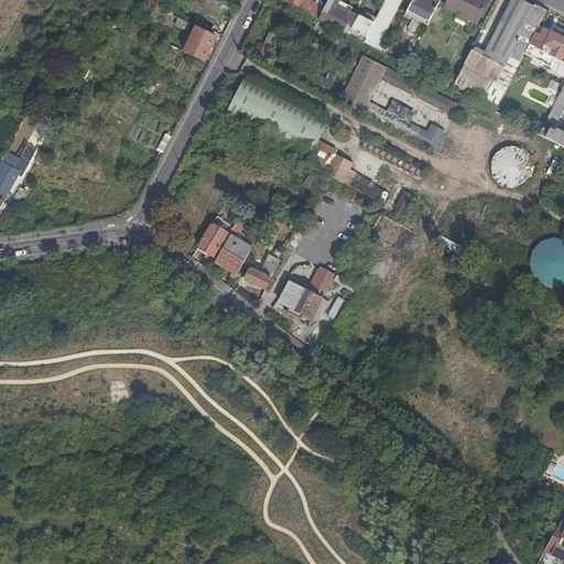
[(280,0),(318,20),(323,12),(301,0),(300,0),(280,0)]
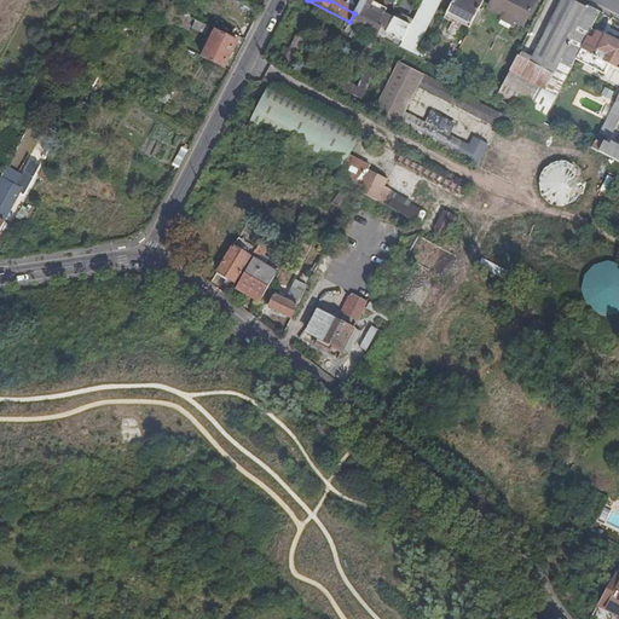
[(360,0),(354,13),(350,22),(377,36),(382,27),(379,25),(382,18),(368,11),(369,7),(372,1),(369,0),(360,0)]
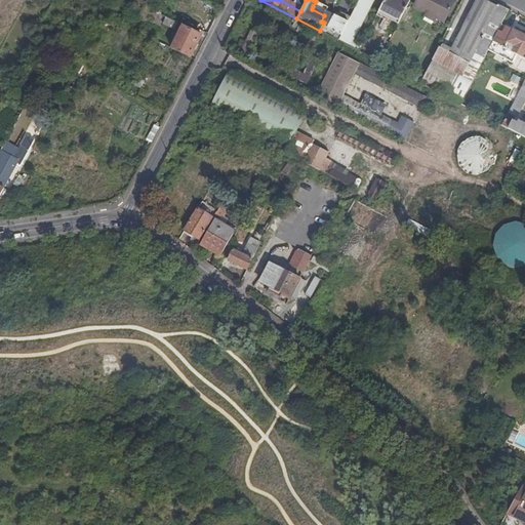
[(384,0),(378,11),(399,22),(410,0),(384,0)]
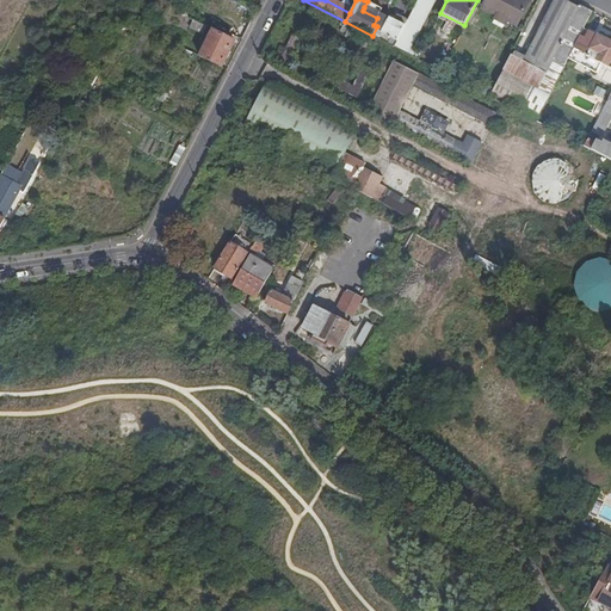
[(530,2),(525,0),(486,0),(482,8),(497,16),(495,19),(505,25),(507,22),(517,26),(530,2)]
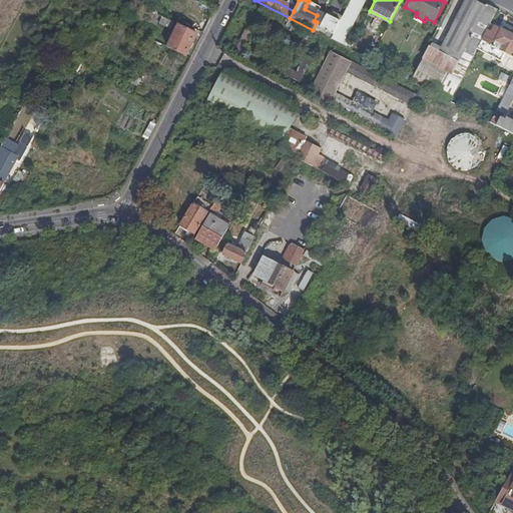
[(466,0),(440,53),(428,47),(410,81),(450,101),(456,89),(474,55),(464,50),(486,6),(474,0),(466,0)]
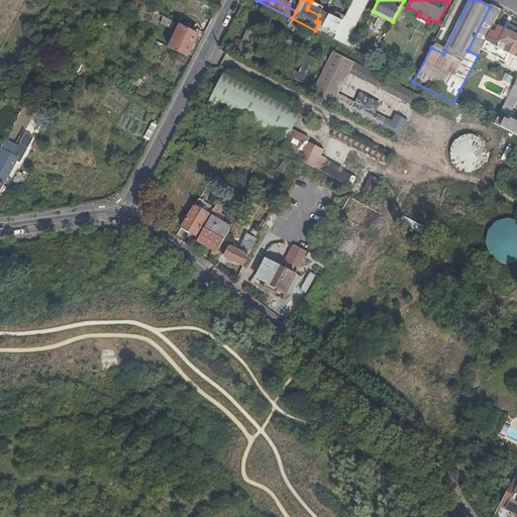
[(501,10),(491,4),(490,6),(468,50),(478,56),(485,40),(494,24),(501,10)]
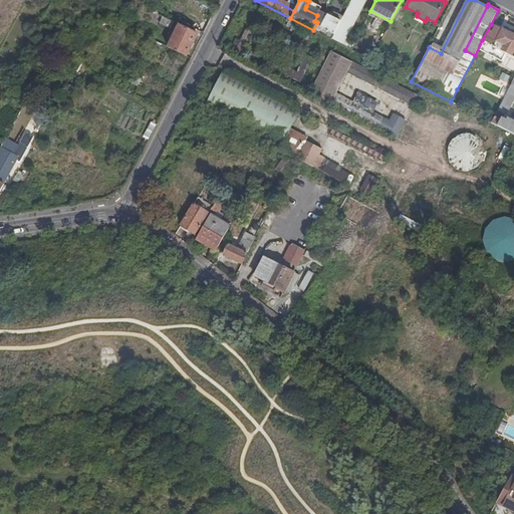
[(318,12),(306,6),(305,9),(317,15),(318,12)]
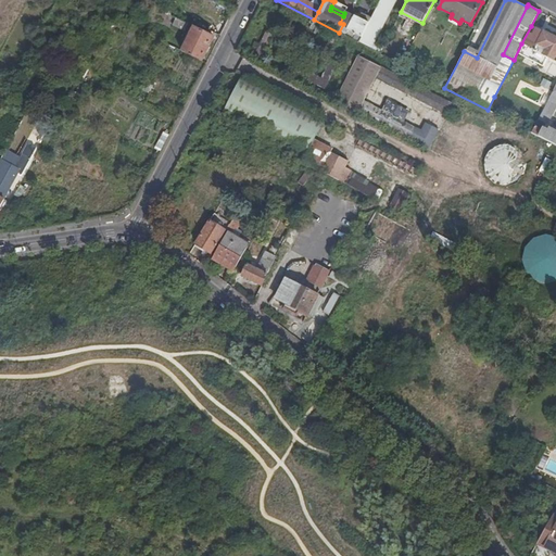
[(357,42),(370,17),(361,13),(357,17),(354,16),(349,27),(343,24),(339,33),(357,42)]
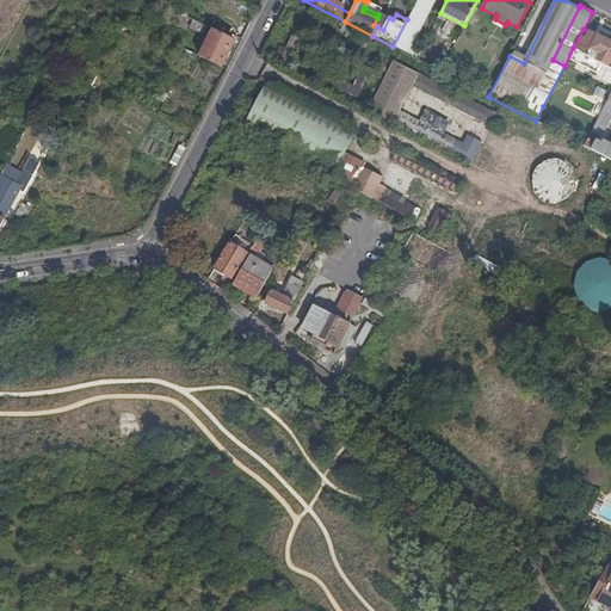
[(185,25),(203,34),(205,26),(189,18),(185,25)]
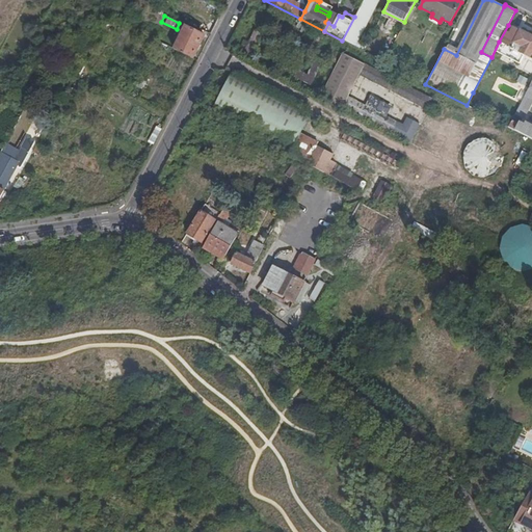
[(531,36),(508,25),(499,42),(529,57),(531,53),(531,52),(531,36)]
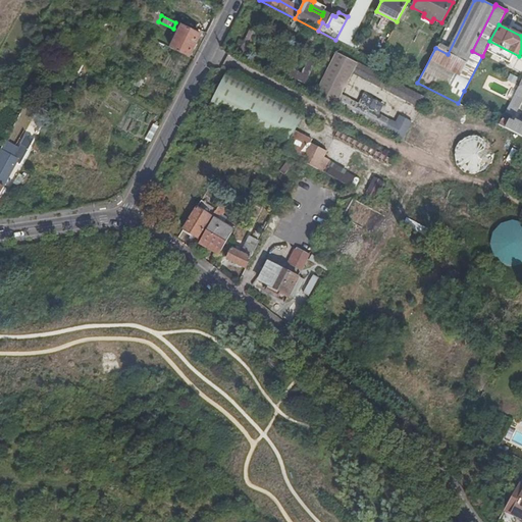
[(170,47),(189,57),(200,36),(181,25),(170,47)]
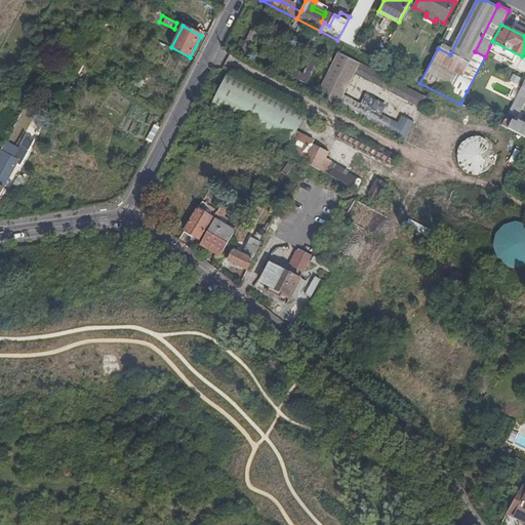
[(256,32),(249,28),(237,53),(244,57),(256,32)]
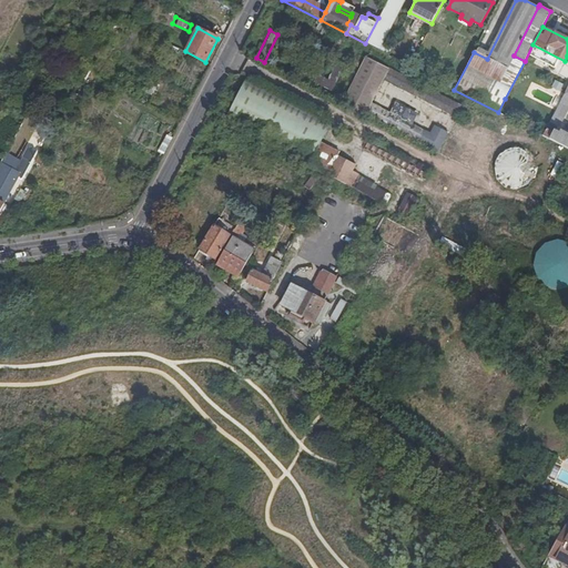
[(460,105),(365,56),(341,102),(355,110),(354,113),(362,118),(364,114),(436,152),(447,131),(433,124),(427,137),(406,124),(413,111),(397,102),(391,117),(368,105),(384,75),(457,113),(460,105)]
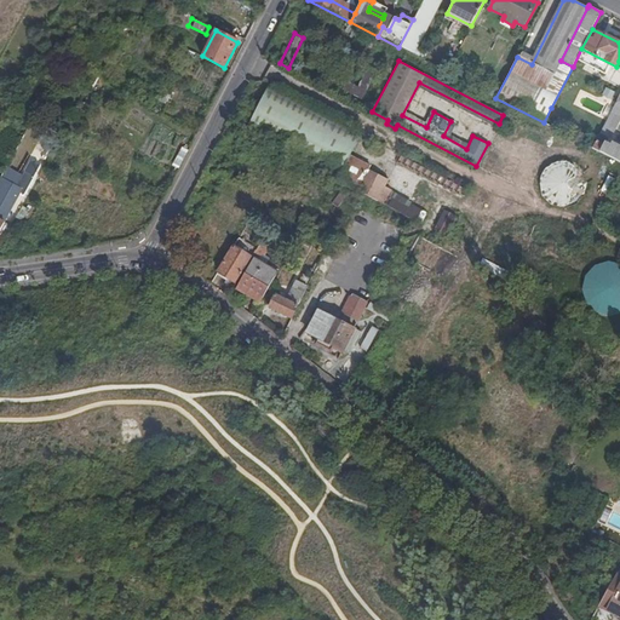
[(374,74),(366,69),(357,86),(346,80),(340,90),(360,99),(374,74)]
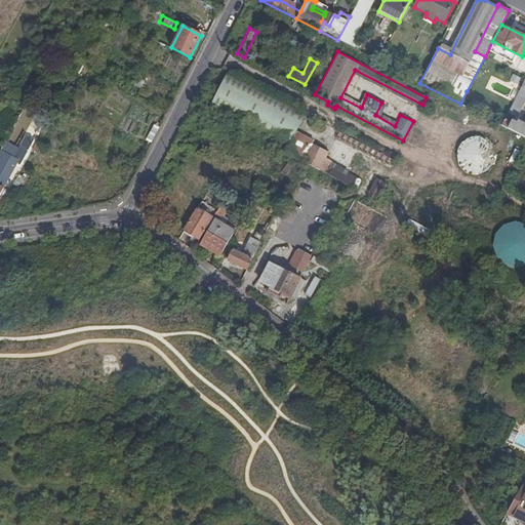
[(208,106),(280,143),(287,147),(294,131),(305,112),(226,72),(208,106)]
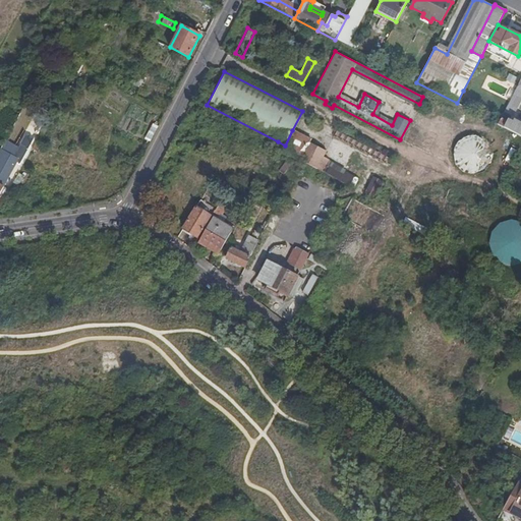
[(516,77),(510,74),(506,81),(513,84),(516,77)]
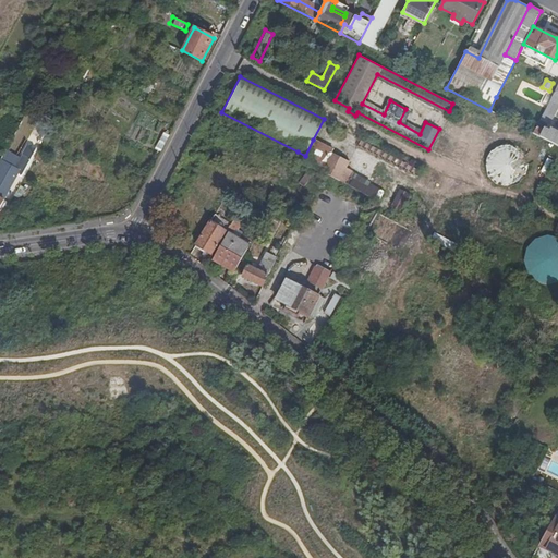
[(557,84),(547,105),(533,133),(557,145),(557,134),(550,131),(549,131),(544,129),(553,111),(554,112),(557,104),(557,84)]
